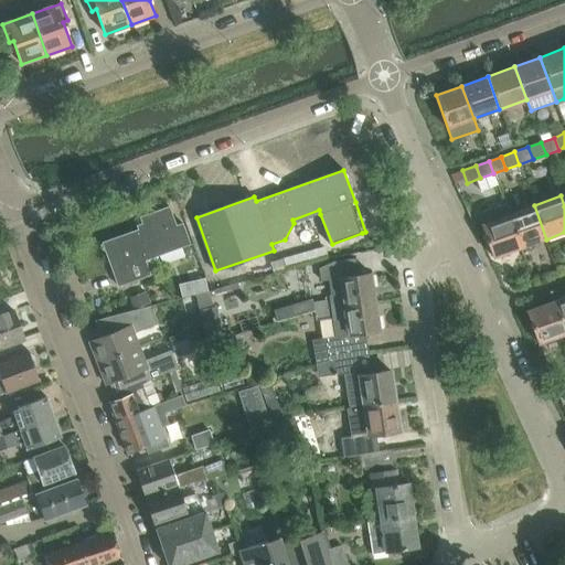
[(478,214),(482,224),(494,258),(520,248),(508,215),(510,214),(505,204),(478,214)]
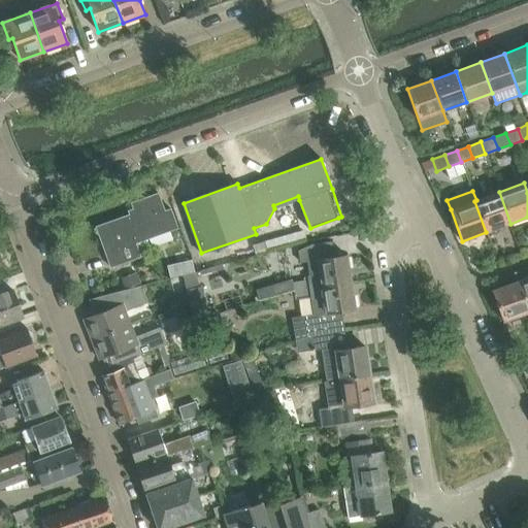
[(499,192),(476,200),(474,201),(486,232),(510,224),(499,192)]
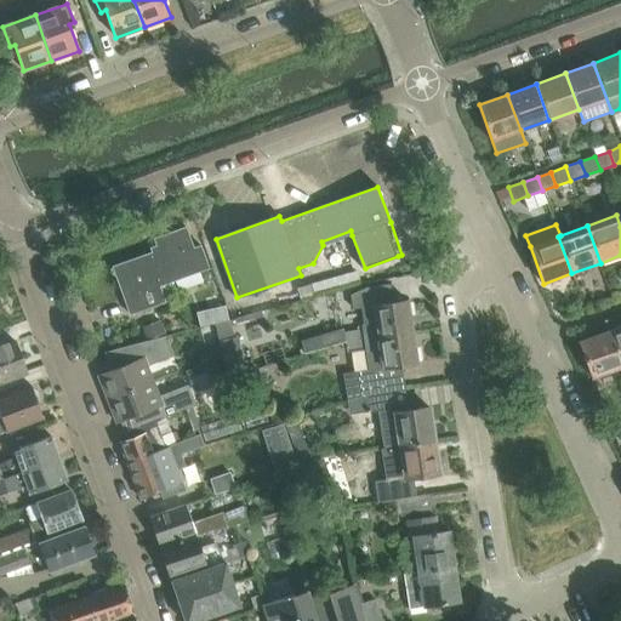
[(113,267),(126,303),(130,315),(165,302),(159,285),(209,268),(200,246),(193,249),(186,228),(154,239),(159,251),(113,267)]
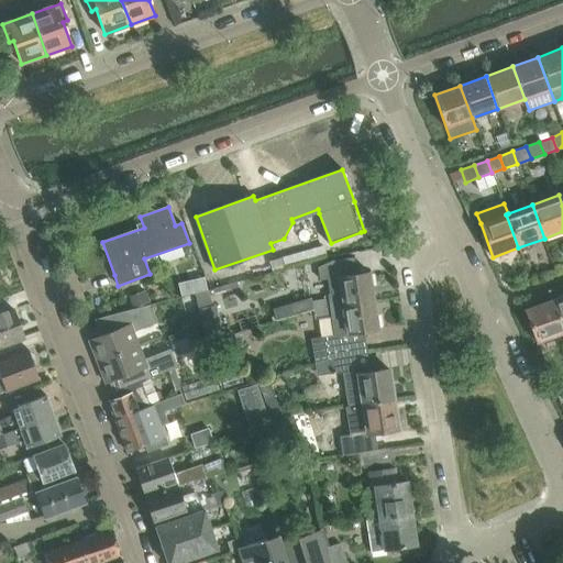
[(283,258),(269,262),(272,271),(285,267),(283,258)]
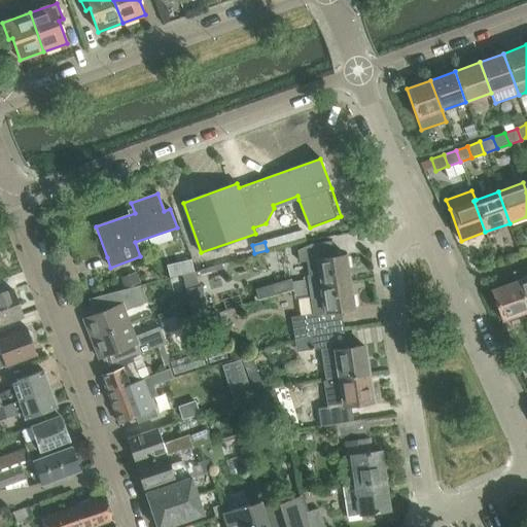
[(334,257),(331,242),(311,245),(297,250),(300,262),(307,261),(309,275),(306,276),(307,280),(291,282),(293,292),(309,290),(350,283),(346,255),(334,257)]
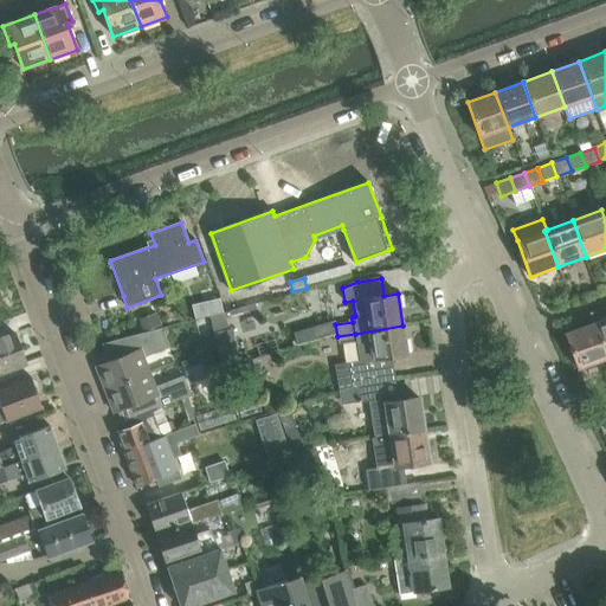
[(207,309),(208,316),(224,311),(223,304),(207,309)]
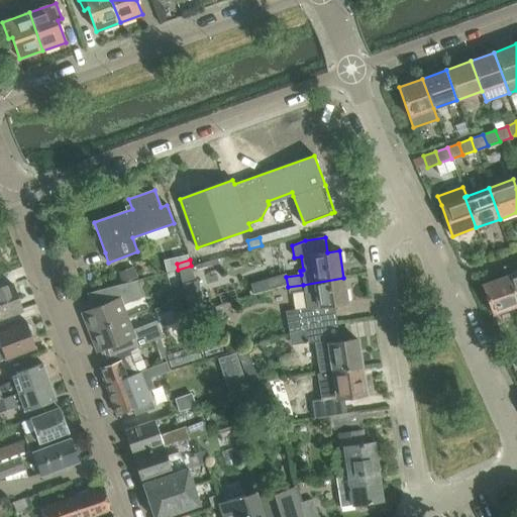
[(137,278),(133,267),(118,273),(122,284),(137,278)]
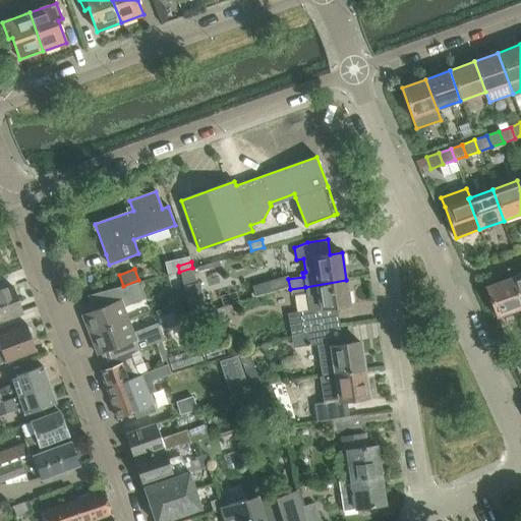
[(192,269),(180,272),(189,310),(190,316),(207,312),(198,282),(195,283),(192,269)]
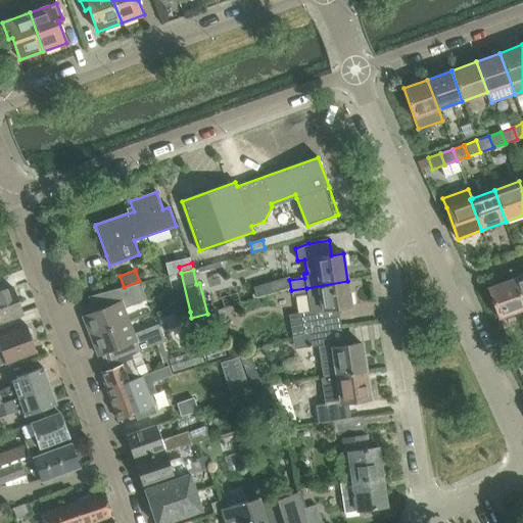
[(522,306),(522,274),(513,279),(522,306)]
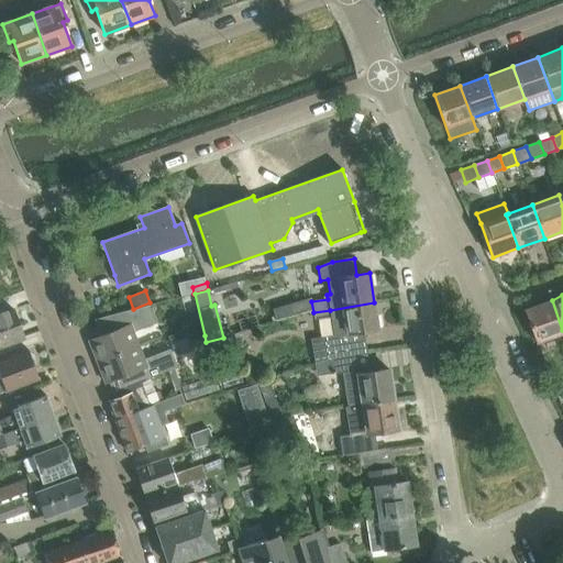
[(276,321),(311,311),(308,299),(273,309),(276,321)]
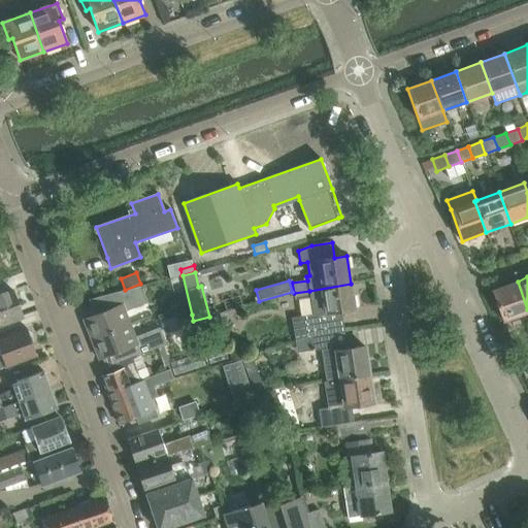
[(527,309),(518,282),(493,290),(504,322),(527,312),(527,309)]
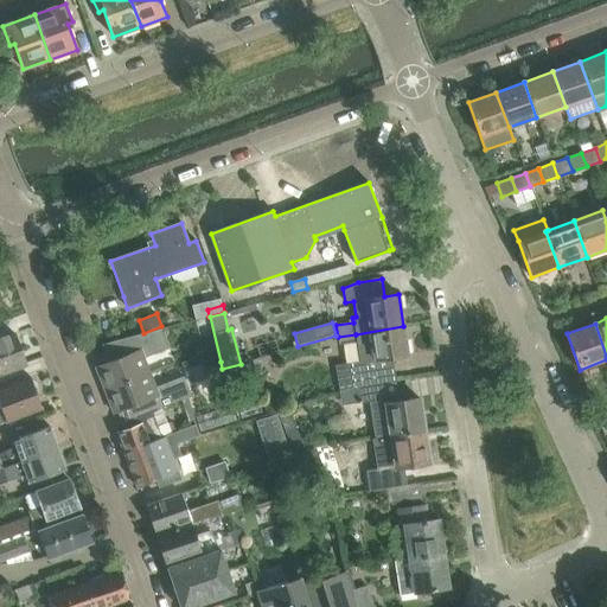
[(393,358),(408,356),(403,326),(338,337),(339,345),(357,342),(359,363),(352,364),(356,385),(395,379),(396,379),(393,358)]
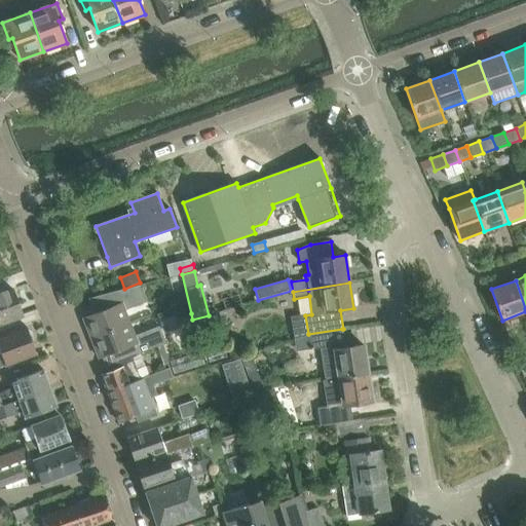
[(101,311),(83,318),(90,338),(129,323),(124,309),(146,301),(139,285),(124,289),(96,297),(101,311)]
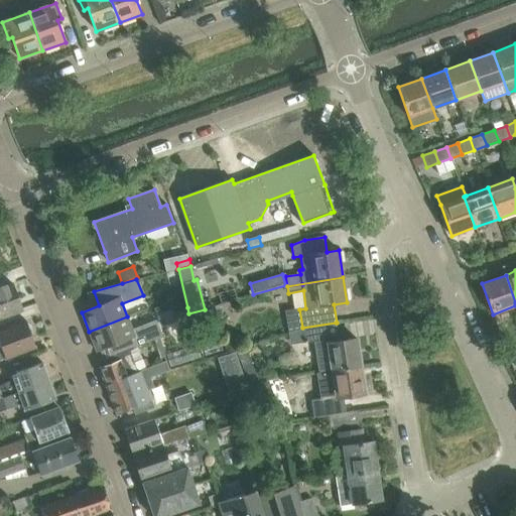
[(0,317),(22,309),(12,283),(7,285),(6,283),(0,284),(0,317)]
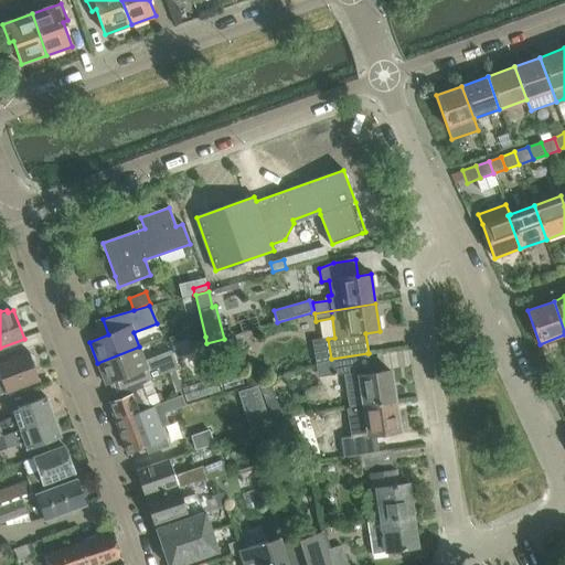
[(188,319),(190,330),(201,327),(199,316),(188,319)]
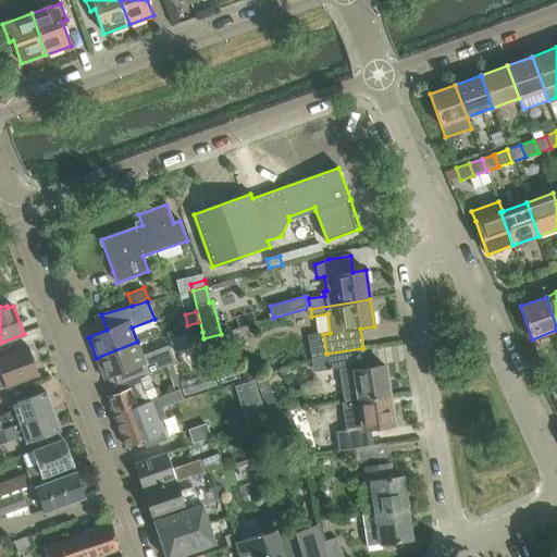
[(104,380),(123,372),(127,383),(139,378),(175,362),(169,345),(143,355),(137,342),(96,358),(104,380)]
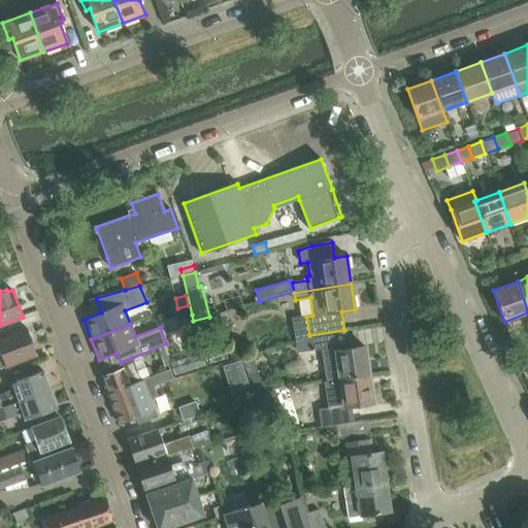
[(0,338),(0,368),(36,355),(32,343),(36,339),(34,333),(27,329),(0,338)]
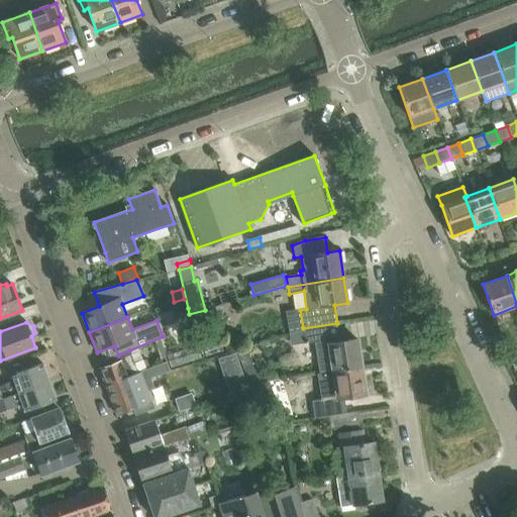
[(362,369),(356,339),(339,342),(336,323),(303,328),(305,342),(315,341),(320,374),(333,372),(333,373),(362,369)]
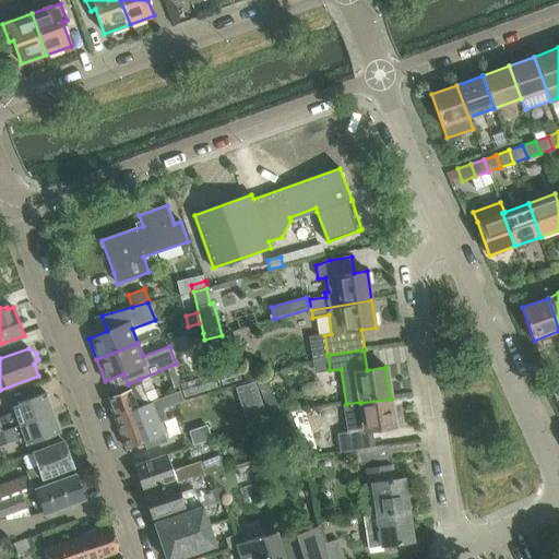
[(237,369),(219,376),(222,384),(240,378),(237,369)]
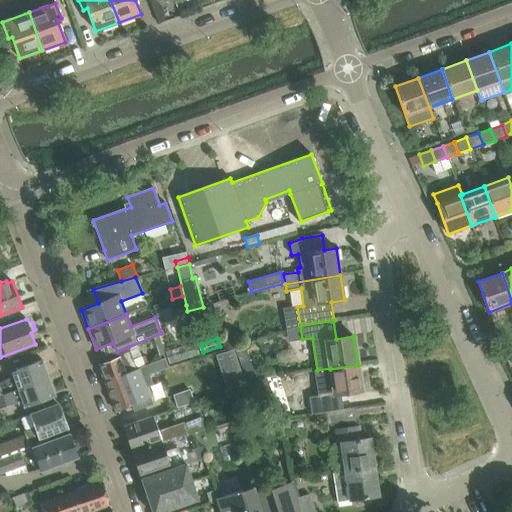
[(199,354),(196,343),(166,352),(170,364),(199,354)]
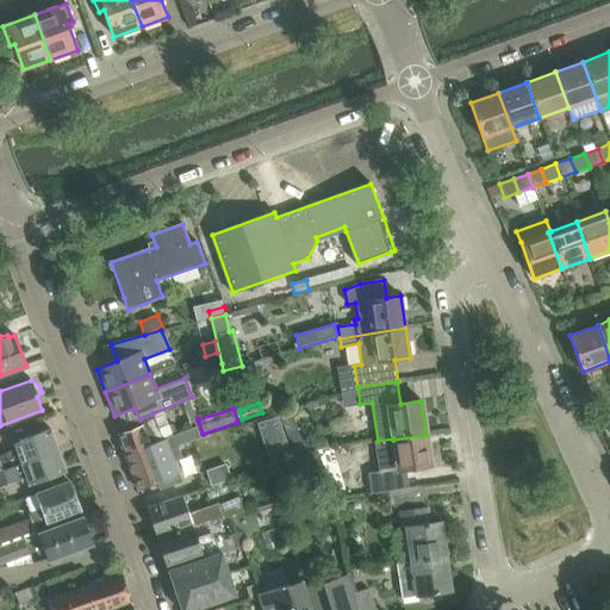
[(290,410),(279,414),(287,435),(298,431),(290,410)]
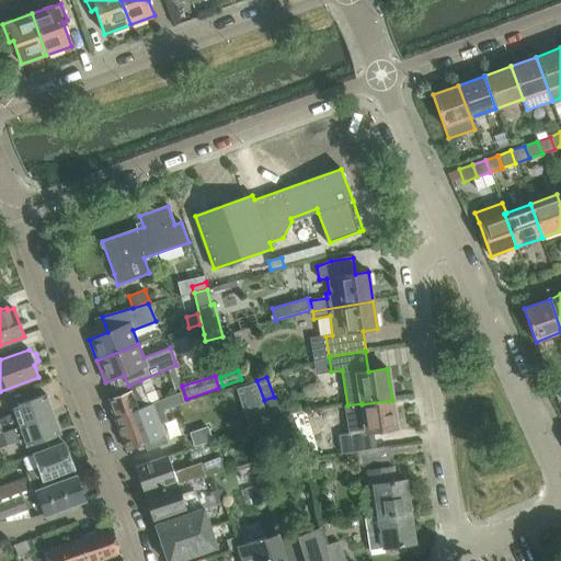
[(560,379),(551,384),(556,396),(560,393),(560,379)]
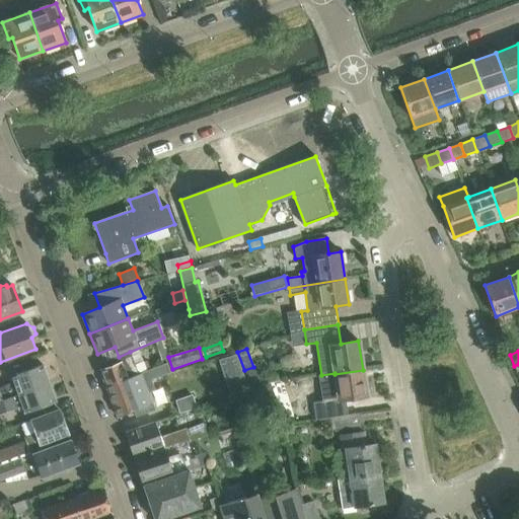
[(100,364),(103,369),(100,370),(106,386),(146,371),(143,362),(135,365),(130,352),(119,357),(100,364)]
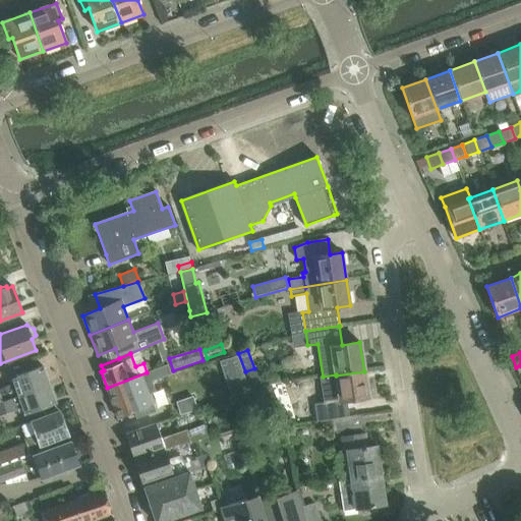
[(220,362),(231,396),(249,390),(238,356),(220,362)]
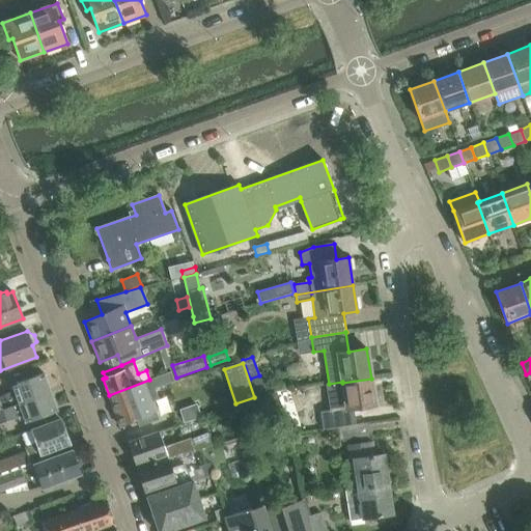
[(174,382),(171,371),(149,380),(109,395),(120,426),(137,420),(139,426),(157,420),(150,402),(159,399),(155,389),(174,382)]
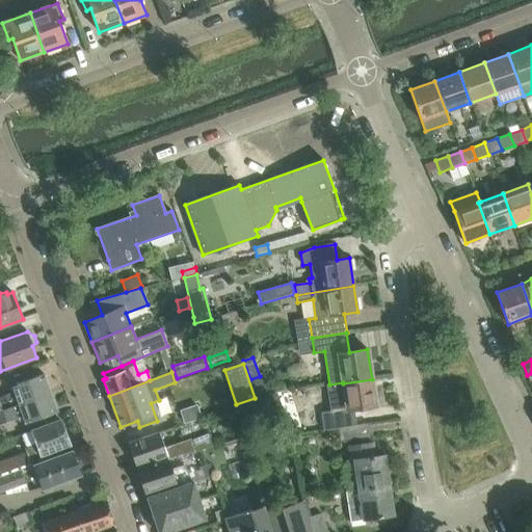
[(0,411),(51,393),(44,374),(12,384),(15,392),(0,397),(0,411)]
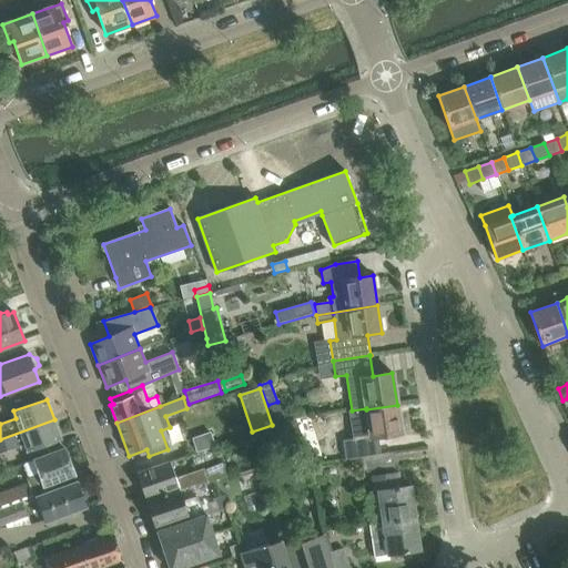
[(371,437),(402,433),(397,405),(366,409),(371,437)]
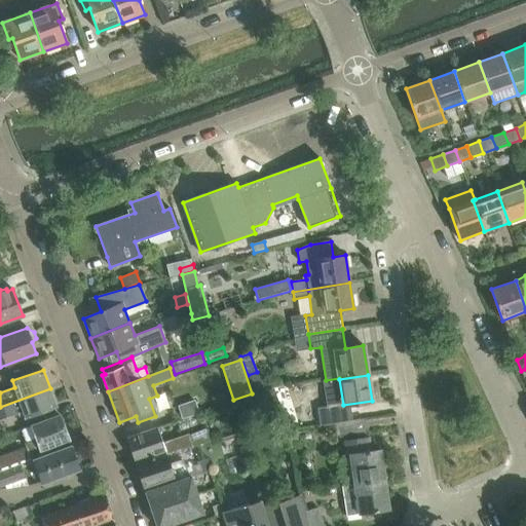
[(57,407),(50,388),(0,407),(0,419),(24,411),(26,418),(57,407)]
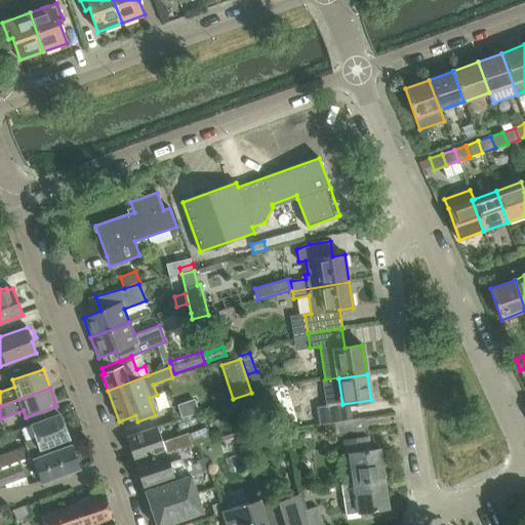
[(199,413),(194,401),(178,406),(184,418),(199,413)]
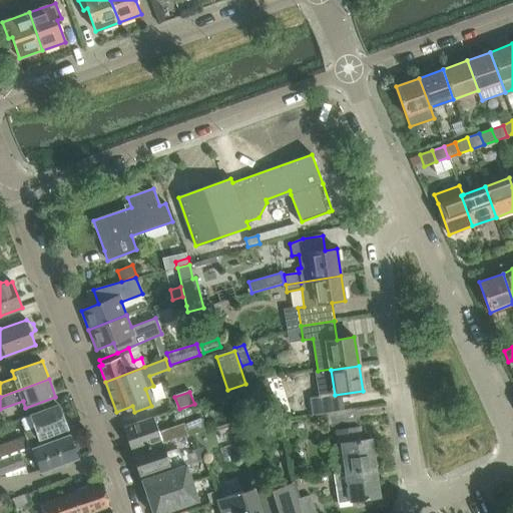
[(305,416),(329,413),(340,411),(338,400),(325,402),(325,399),(313,401),(313,398),(303,400),(305,416)]
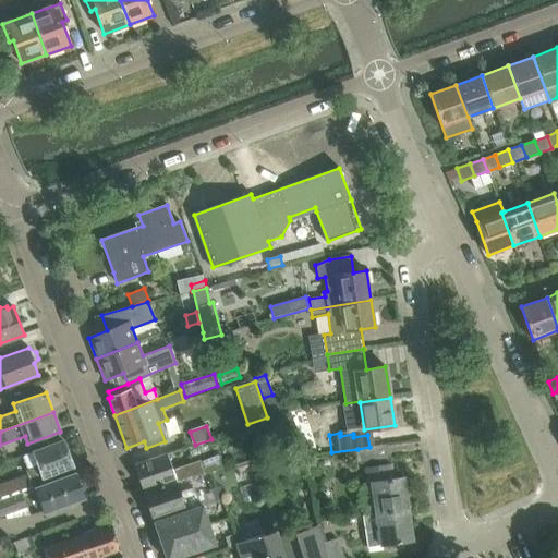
[(0,483),(0,499),(22,492),(37,487),(47,484),(45,477),(73,468),(63,440),(34,452),(23,456),(27,470),(26,470),(27,474),(0,483)]
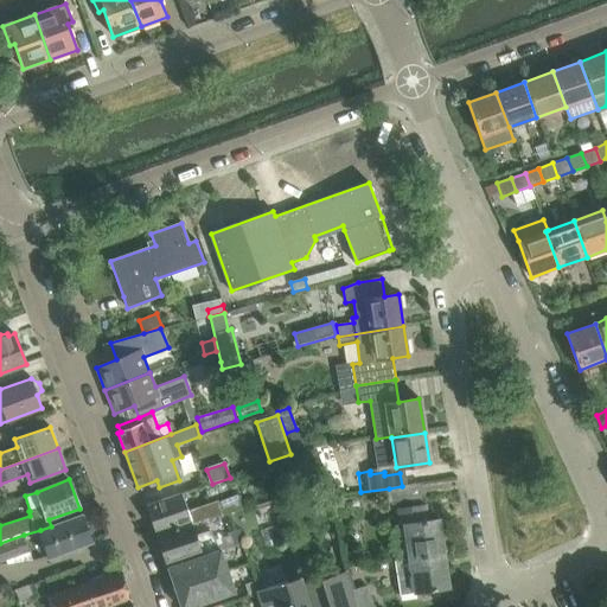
[(402,486),(389,489),(391,504),(423,499),(421,484),(402,486)]
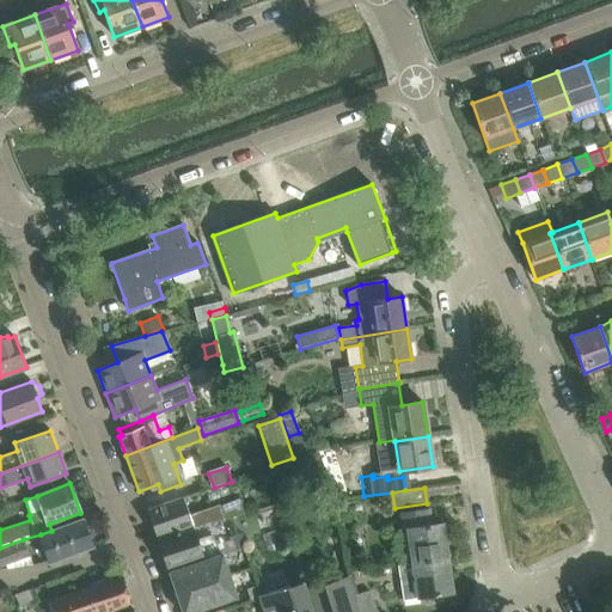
[(191,514),(185,497),(147,510),(158,539),(194,527),(243,513),(239,500),(220,507),(219,505),(191,514)]
